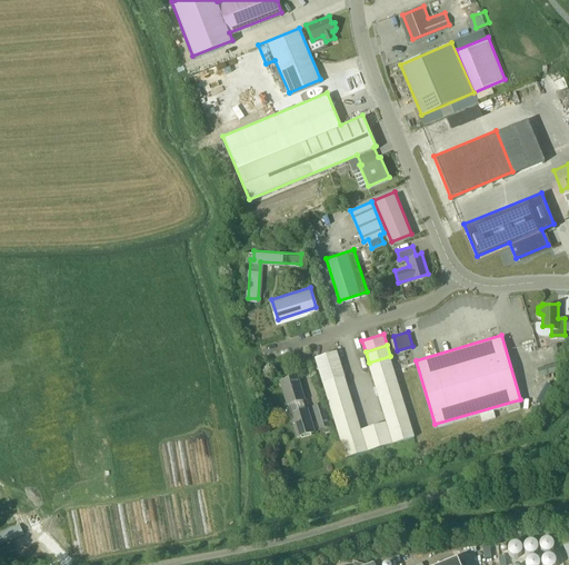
[(340,359),(336,348),(315,355),(318,366),(340,359)]
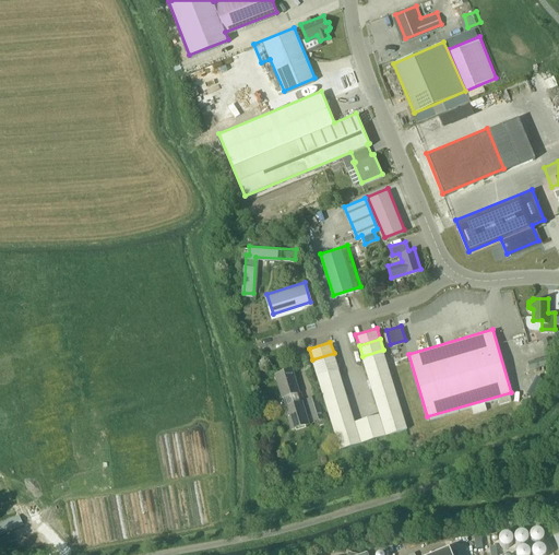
[(363,356),(366,367),(387,361),(383,350),(363,356)]
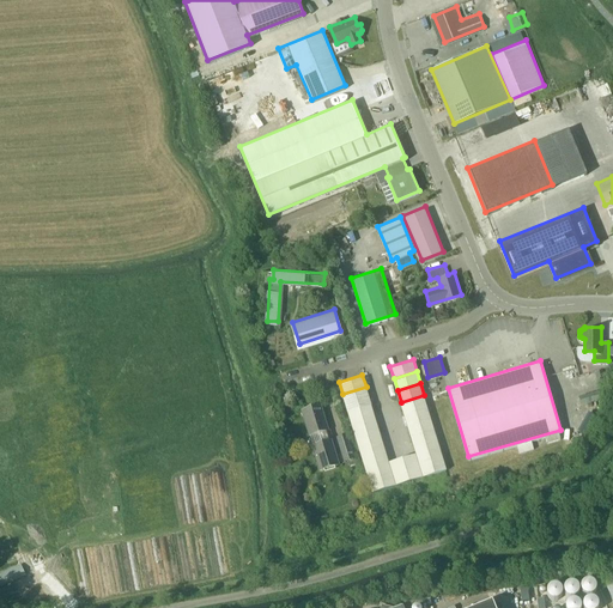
[(370,399),(366,387),(343,394),(346,406),(370,399)]
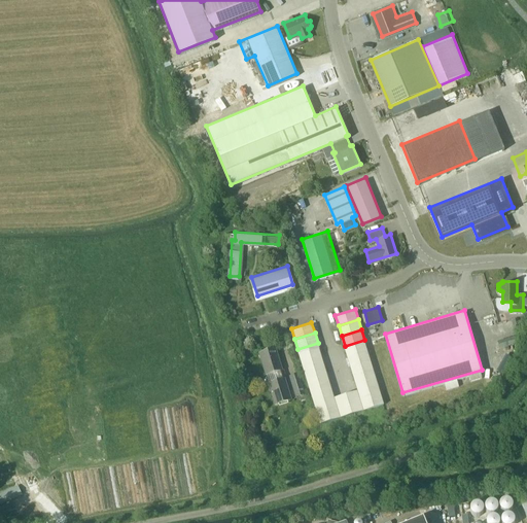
[(348,356),(367,351),(364,340),(345,346),(348,356)]
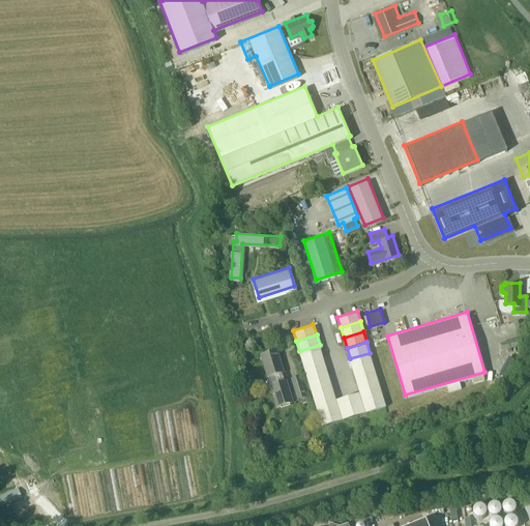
[(323,355),(320,345),(299,351),(303,361),(323,355)]
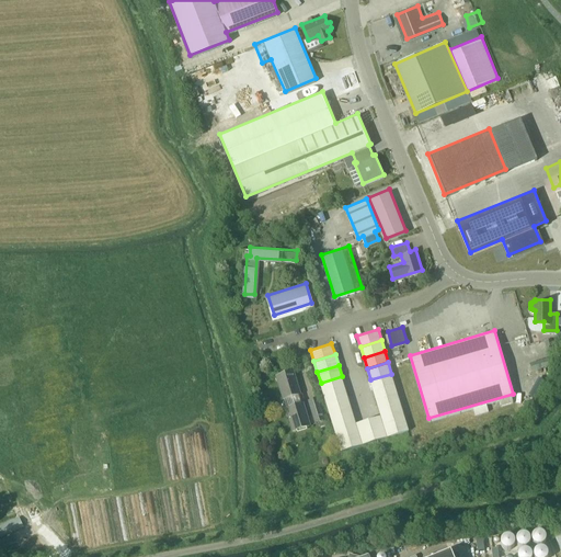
[(309,423),(302,401),(293,368),(277,374),(294,428),(309,423)]
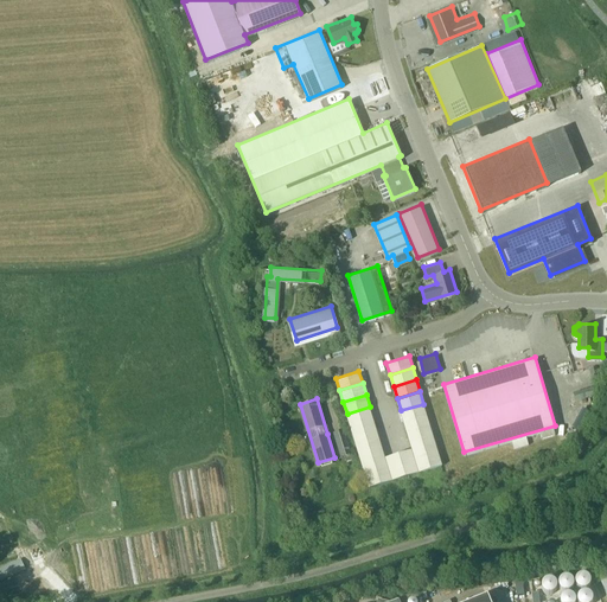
[(401,410),(404,423),(427,416),(423,404),(401,410)]
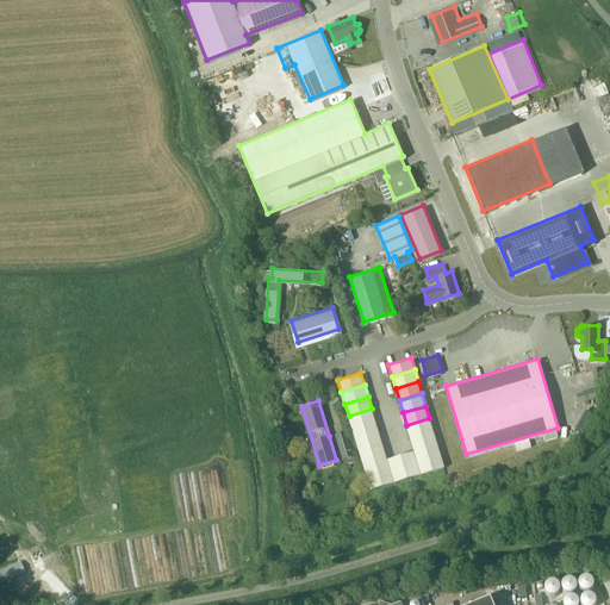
[(375,422),(372,409),(349,416),(353,428),(375,422)]
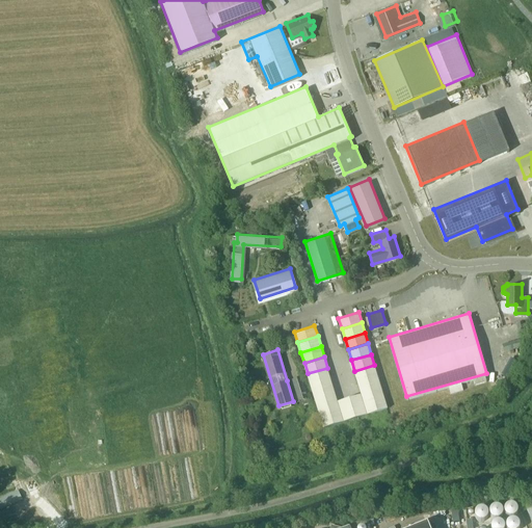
[(357,381),(377,375),(374,365),(354,371),(357,381)]
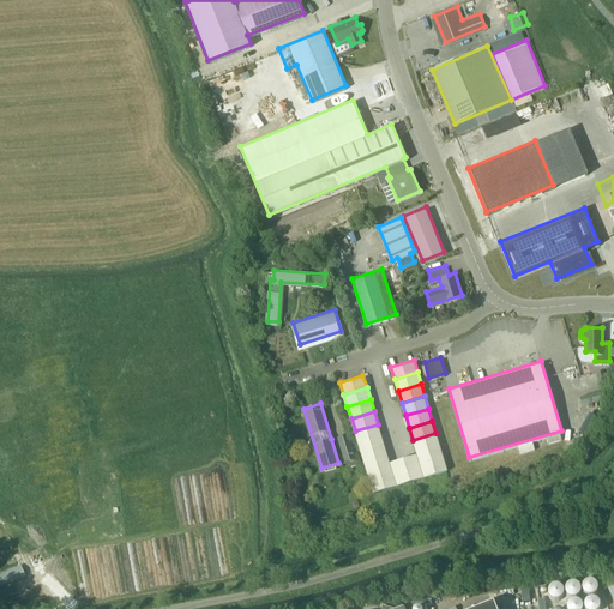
[(381,436),(378,424),(355,430),(359,444),(381,436)]
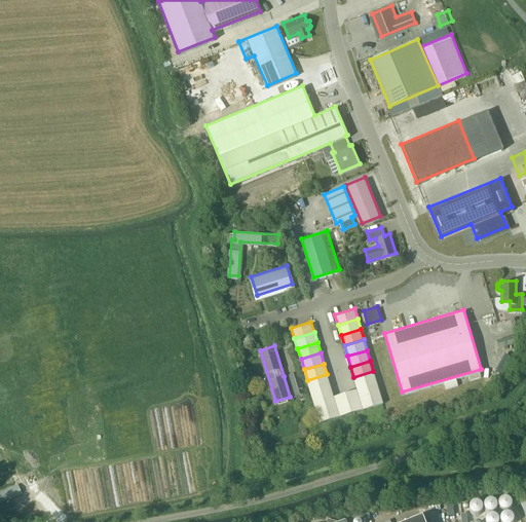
[(289,372),(295,394),(304,390),(298,369),(289,372)]
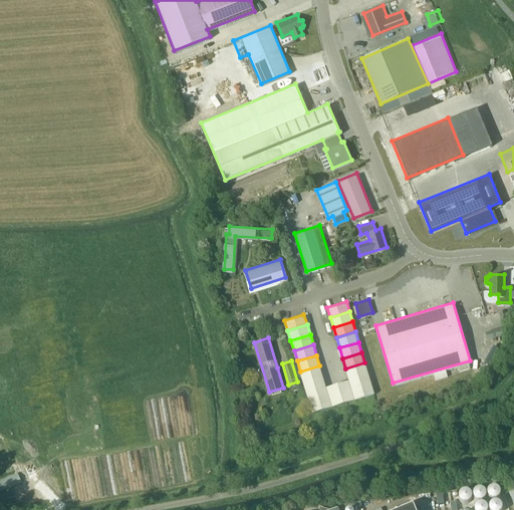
[(345,368),(348,378),(368,372),(364,362),(345,368)]
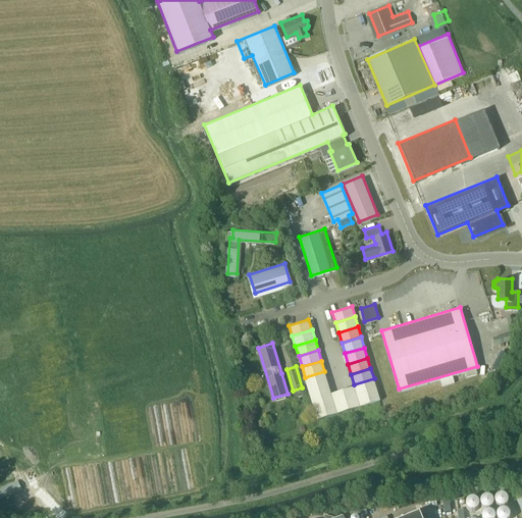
[(327,381),(324,371),(305,377),(308,387),(327,381)]
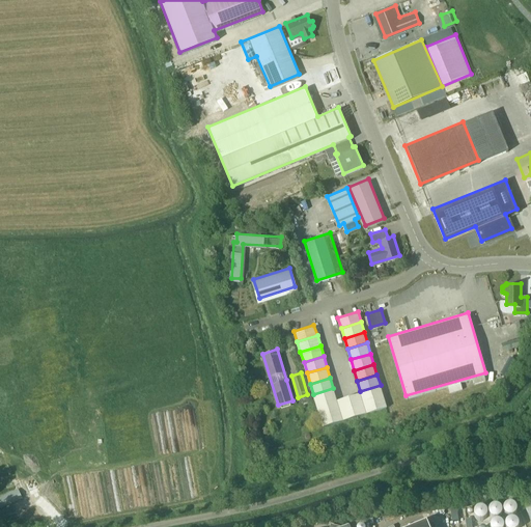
[(354,415),(386,405),(381,385),(360,391),(347,395),(354,415)]
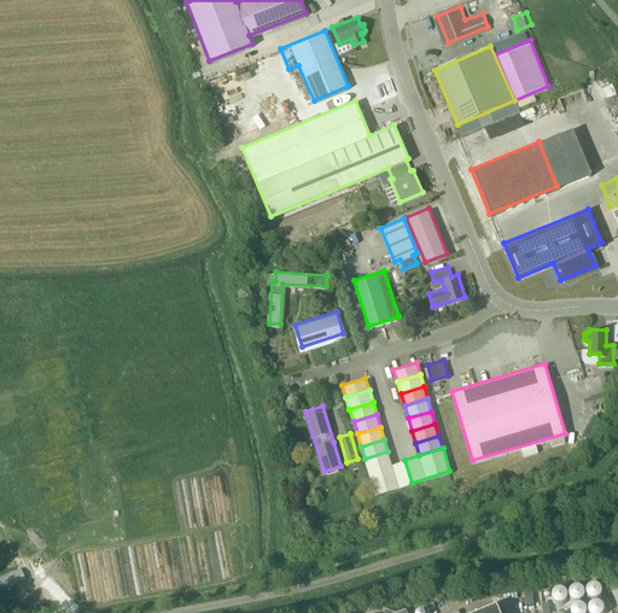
[(391,463),(388,451),(365,459),(368,471),(391,463)]
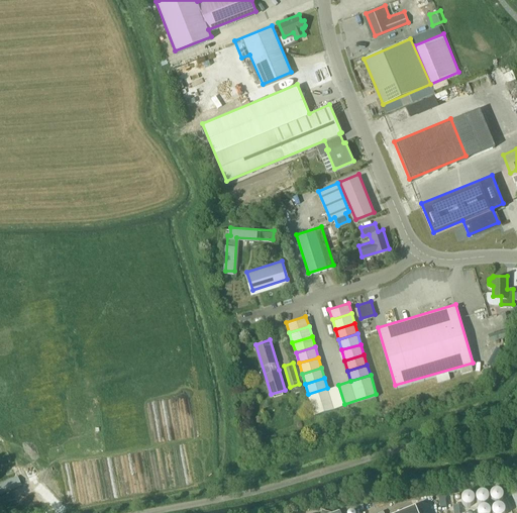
[(338,385),(327,388),(308,394),(314,413),(344,404),(338,385)]
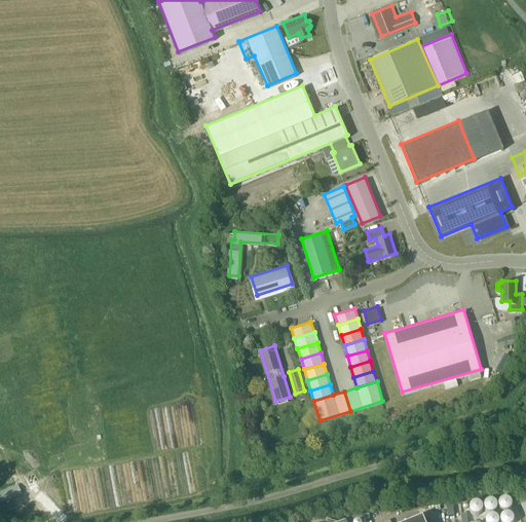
[(0,489),(0,499),(22,491),(17,482),(0,489)]
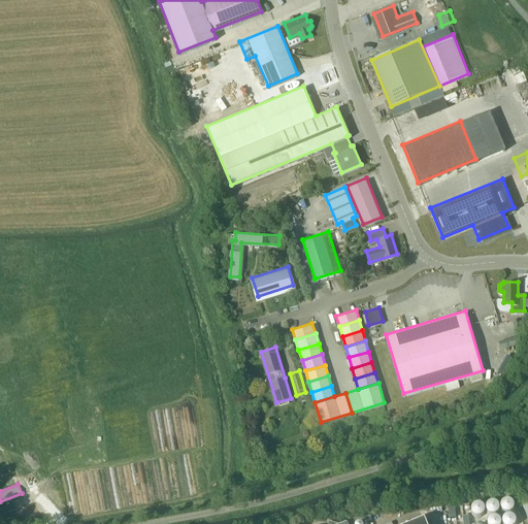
[(503,506),(506,509),(509,509),(513,508),(514,504),(515,502),(514,498),(510,496),(507,496),(504,497),(502,500),(501,503),(503,506)]
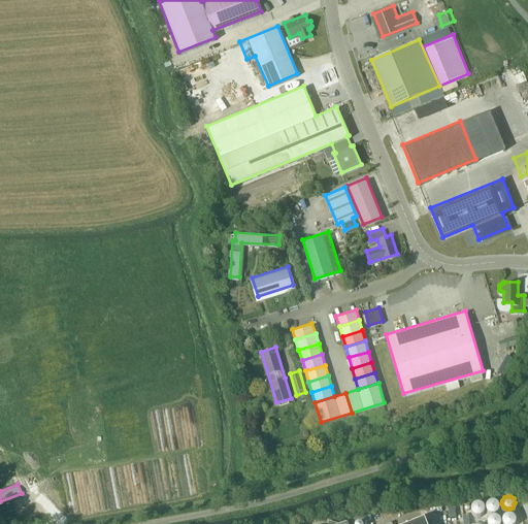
[(489,502),(489,505),(491,509),(494,510),(497,510),(499,508),(500,505),(500,502),(499,500),(496,498),(493,498),(490,499),(489,502)]
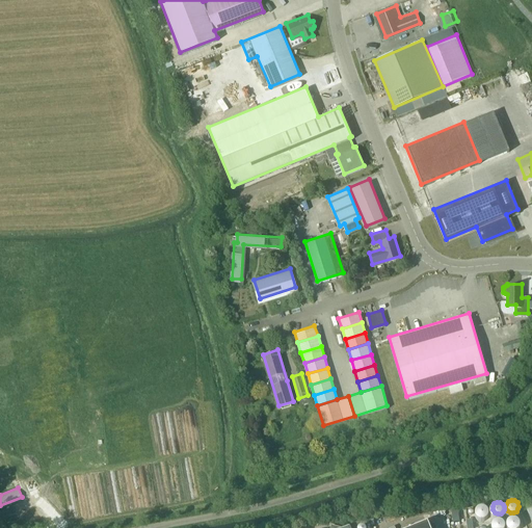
[(11,503),(0,507),(0,517),(15,511),(11,503)]
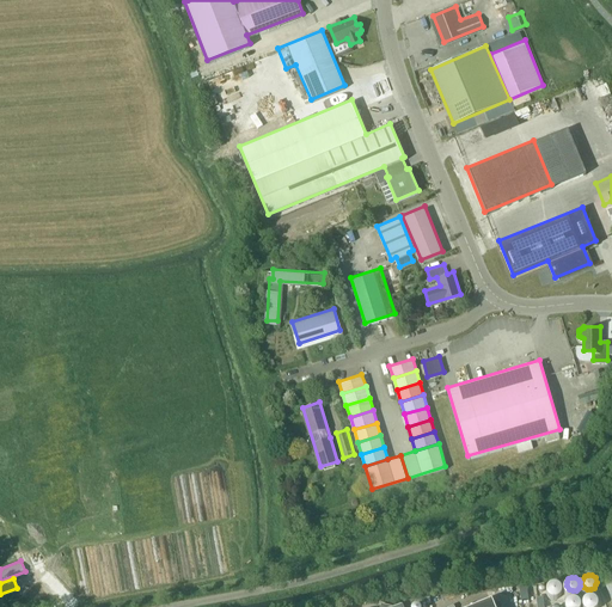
[(550,592),(554,593),(557,592),(560,589),(561,587),(561,583),(558,580),(556,578),(552,578),(549,581),(548,584),(548,588),(550,592)]
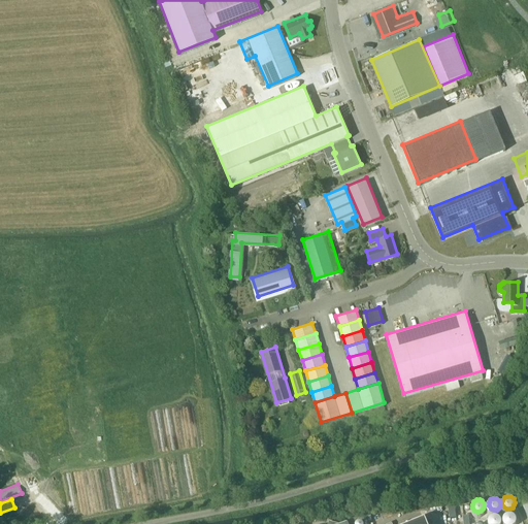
[(427,523),(424,515),(401,523),(427,523)]
